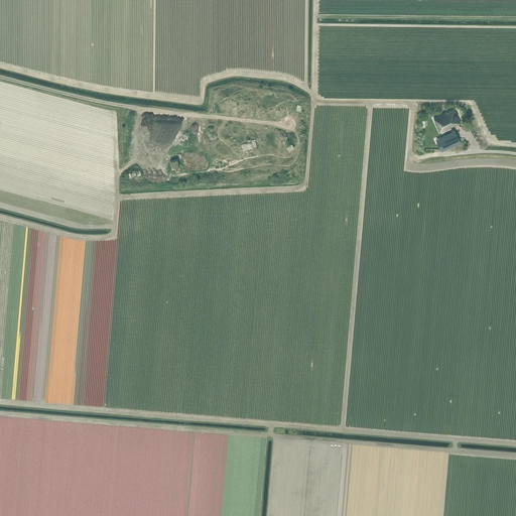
[(233,97),(232,95),(231,95),(232,99),(224,101),(226,107),(234,105),(234,108),(236,108),(235,105),(241,103),(239,97),(235,98),(235,97),(233,97)]
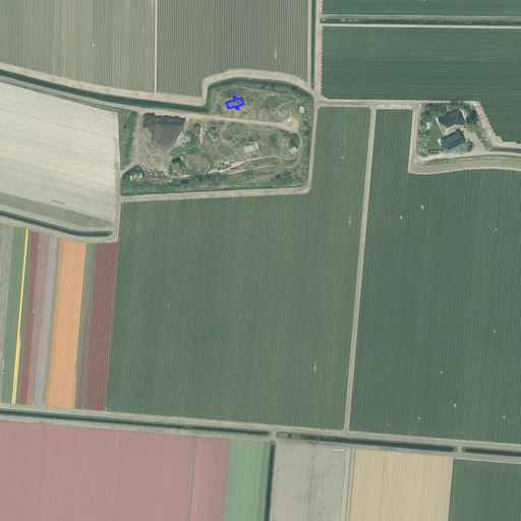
[(253,101),(252,100),(250,101),(251,104),(247,105),(247,106),(250,113),(255,112),(255,114),(257,113),(256,111),(262,109),(258,101),(256,102),(255,101),(253,101)]
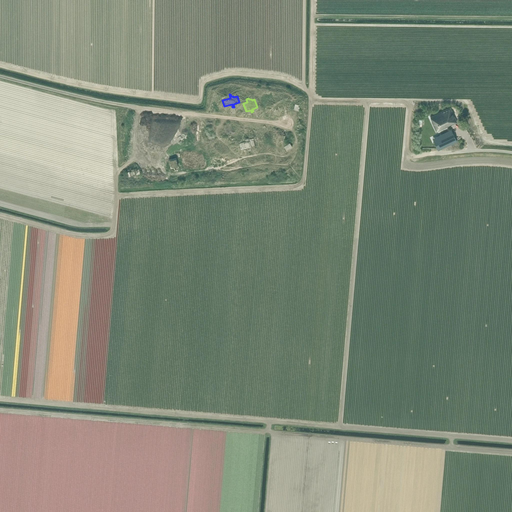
[(279,101),(277,98),(276,99),(278,102),(271,105),(274,111),(278,109),(279,111),(281,110),(282,111),(283,111),(281,108),(287,105),(284,98),(279,101)]
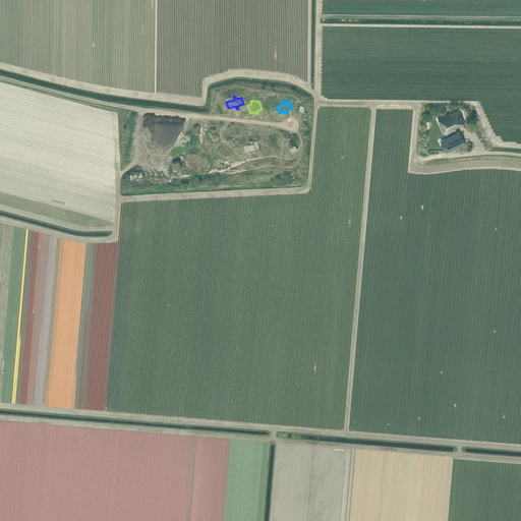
[(445,134),(464,124),(457,110),(438,120),(440,124),(445,134)]
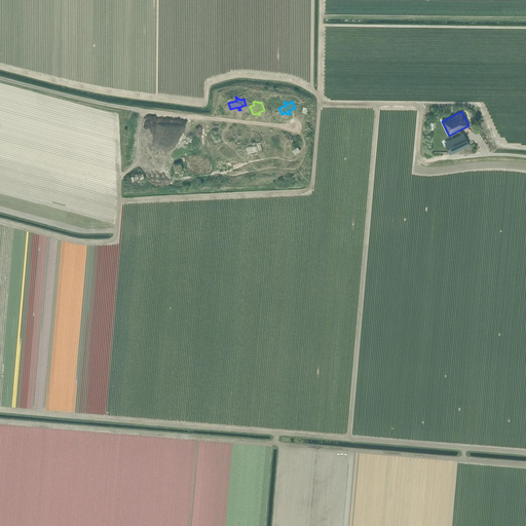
[(450,154),(468,145),(462,134),(445,143),(450,154)]
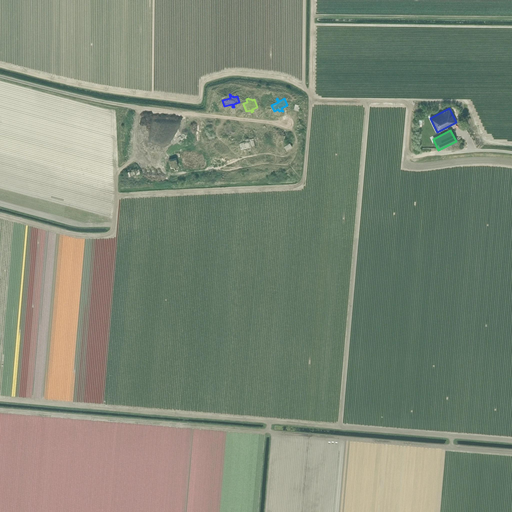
[(283,135),(277,133),(275,139),(280,141),(280,143),(281,143),(282,142),(283,142),(283,141),(285,136),(284,136),(285,134),(283,134),(283,135)]
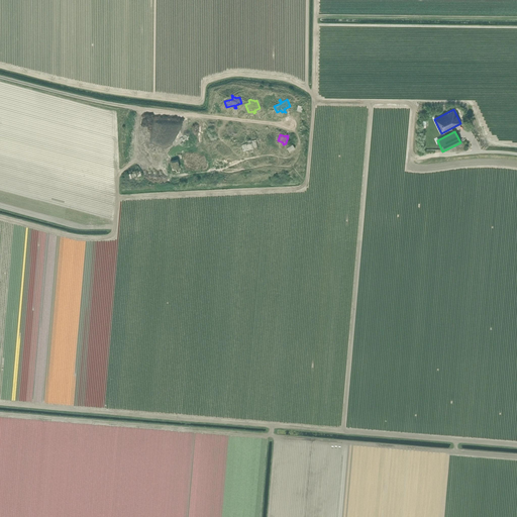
[(253,140),(250,140),(250,139),(248,140),(247,141),(248,142),(252,142),(253,148),(257,147),(256,141),(256,139),(253,140)]
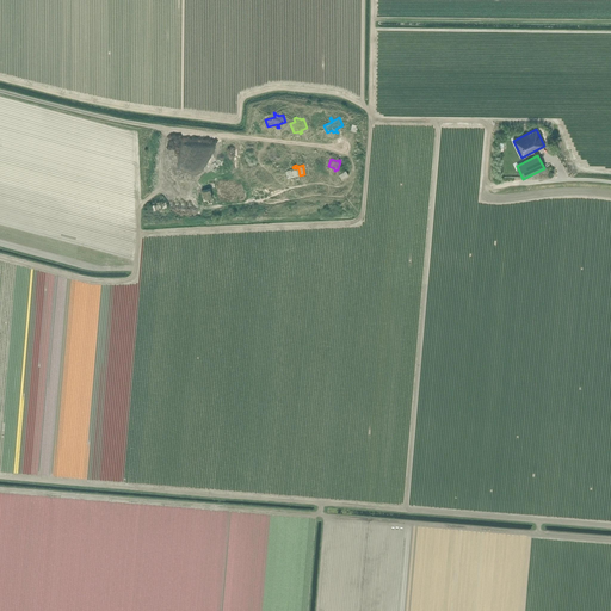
[(289,179),(300,176),(298,168),(294,168),(287,171),(285,173),(287,178),(289,179)]
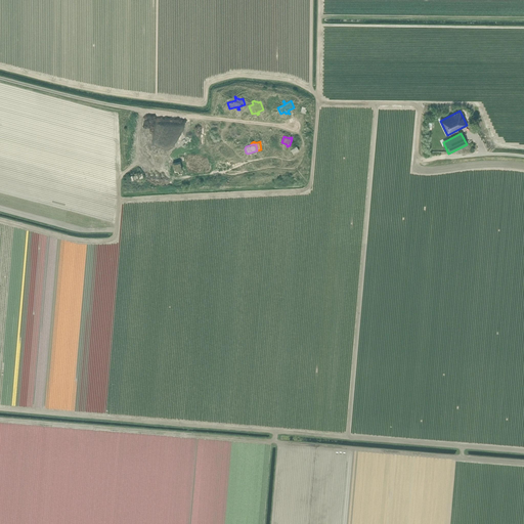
[(175,172),(182,170),(180,162),(173,164),(175,172)]
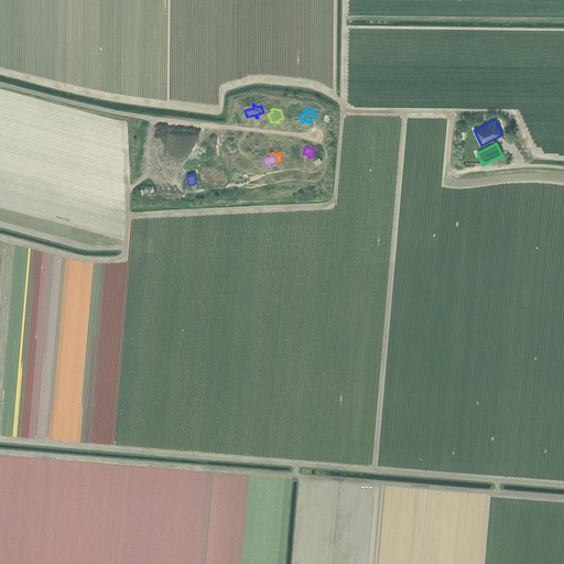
[(150,185),(148,186),(147,184),(147,185),(145,185),(145,188),(141,190),(141,191),(141,195),(142,195),(147,194),(148,197),(148,196),(149,196),(150,197),(149,194),(154,192),(153,187),(150,187),(150,185)]
